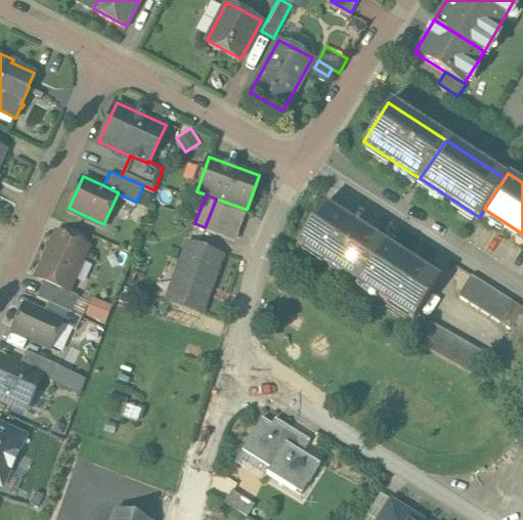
[(245,209),(216,199),(205,227),(234,239),(245,209)]
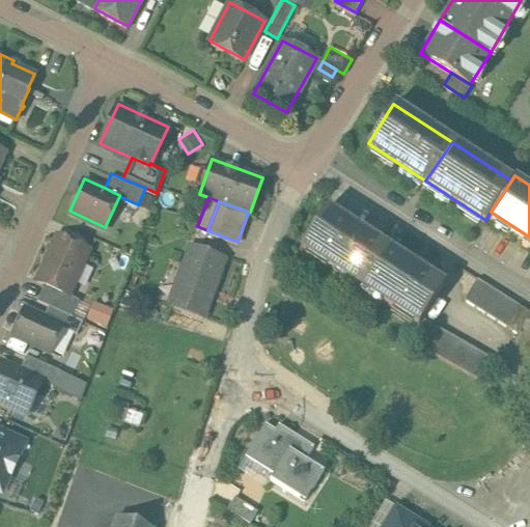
[(360,284),(386,246),(326,207),(301,246),(360,284)]
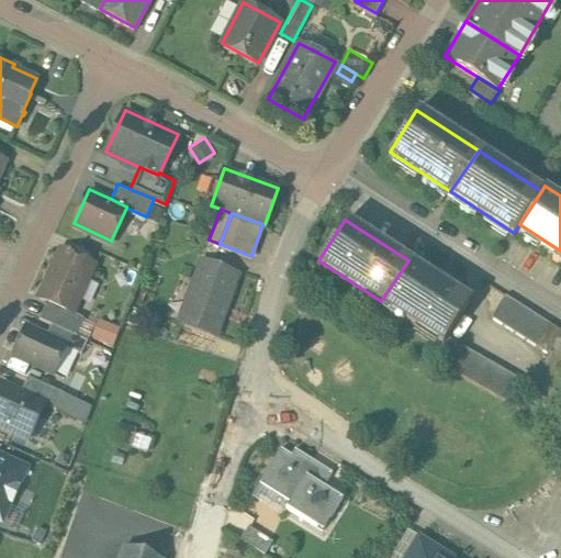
[(94,263),(62,247),(40,296),(48,299),(73,311),(73,310),(94,263)]
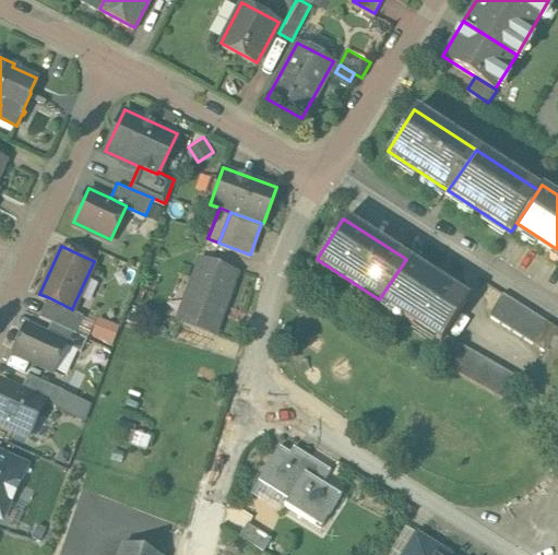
[(238,270),(201,257),(178,318),(215,332),(226,302),(229,299),(233,291),(232,287),(238,270)]
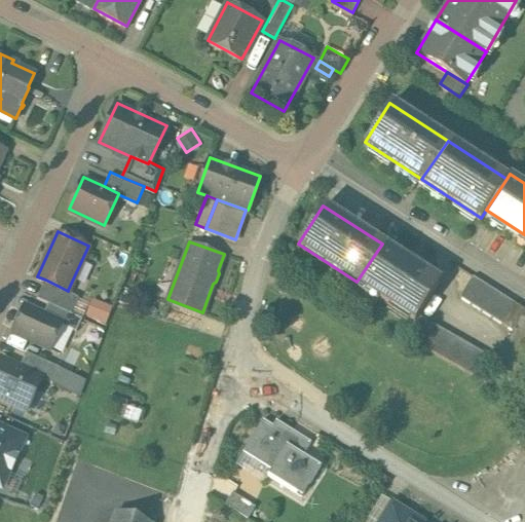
[(382,244),(357,282),(415,320),(419,313),(440,281),(382,244)]
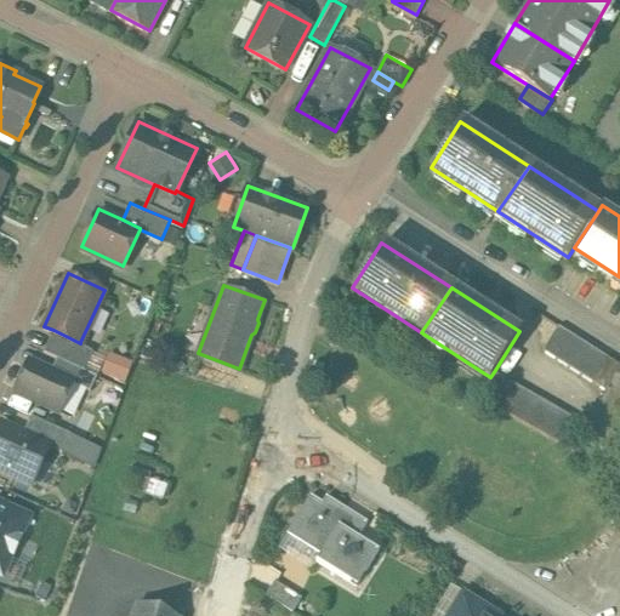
[(608,355),(558,323),(544,348),(593,380),(608,355)]
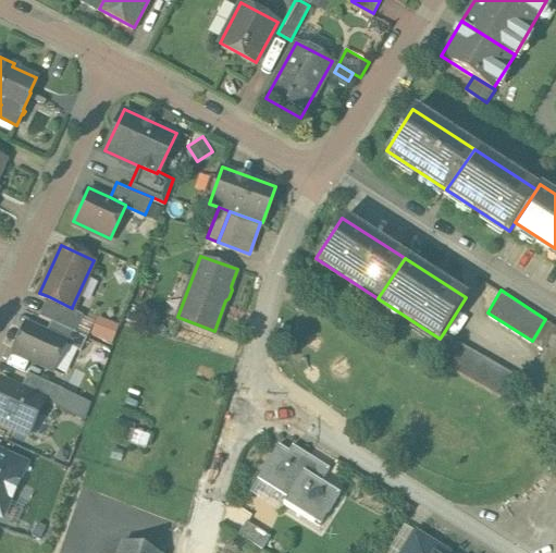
[(72,308),(48,296),(39,314),(51,319),(75,330),(83,312),(72,307),(72,308)]
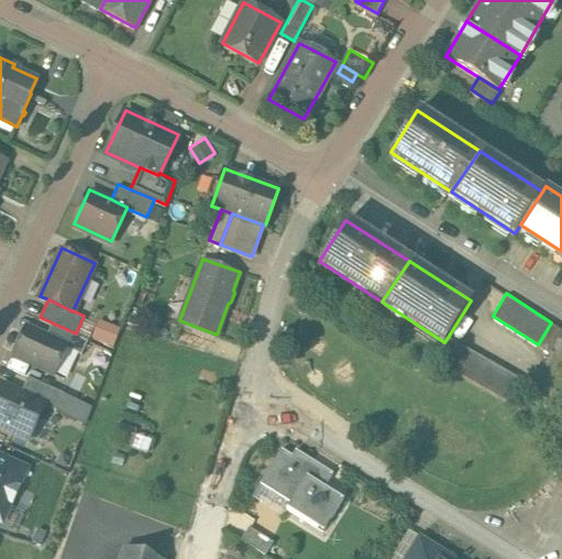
[(90,335),(113,342),(120,324),(97,316),(90,335)]
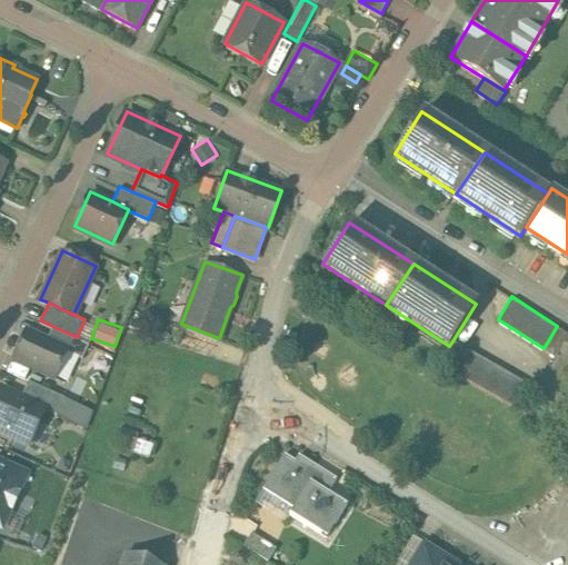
[(77,337),(52,326),(47,338),(68,347),(67,349),(83,356),(89,343),(77,337)]
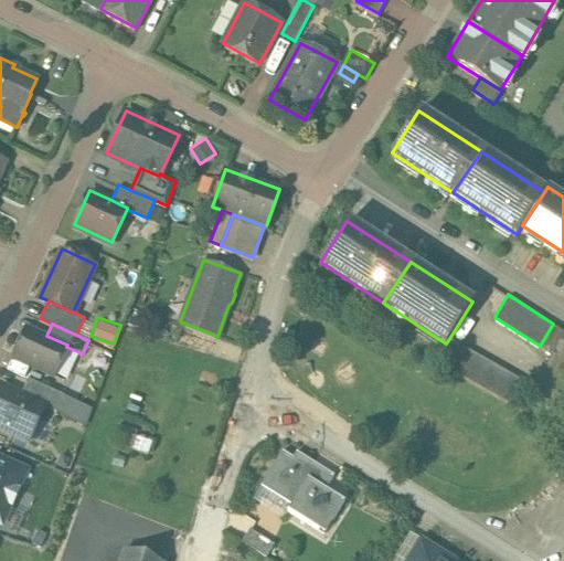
[(553,324),(540,346),(552,353),(563,332),(563,329),(553,324)]
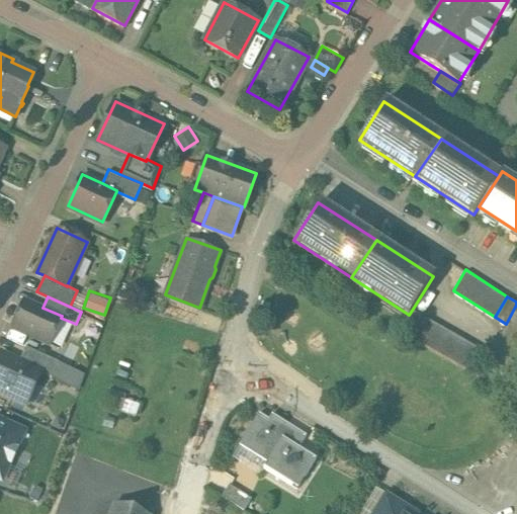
[(42,308),(24,300),(13,325),(50,342),(61,318),(62,316),(42,308)]
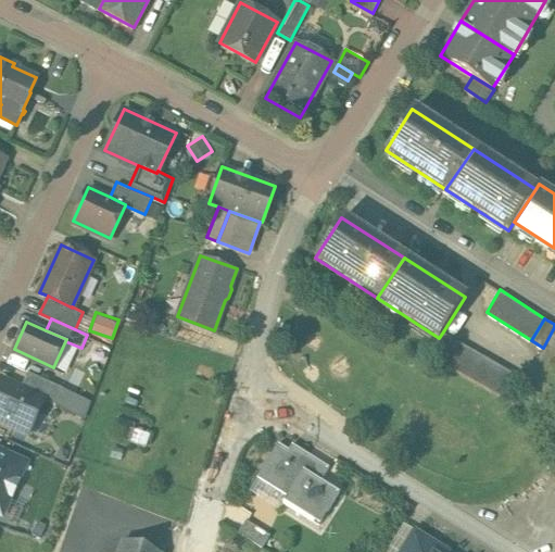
[(554,327),(543,348),(526,378),(519,390),(520,391),(554,410),(554,327)]
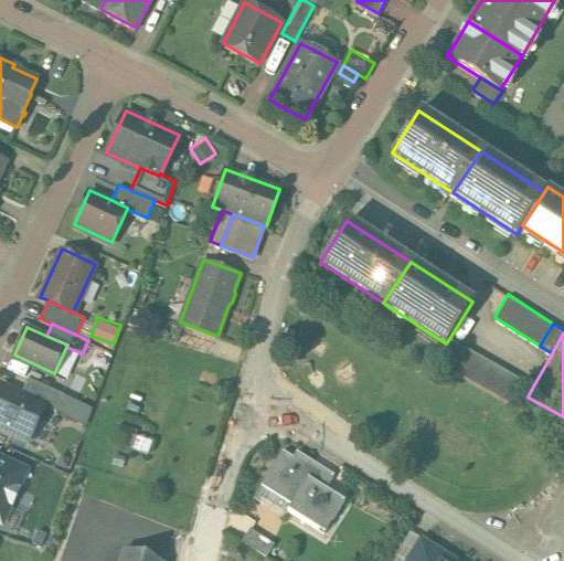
[(534,384),(450,337),(446,343),(437,359),(522,408),(529,398),(528,397),(534,384)]
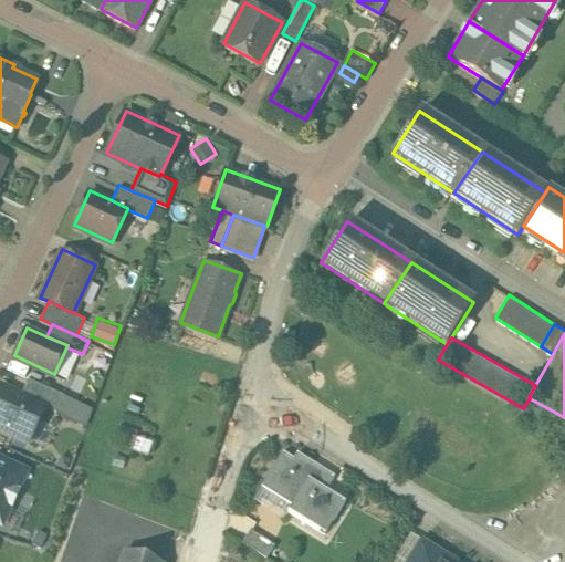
[(64,393),(29,377),(21,393),(45,404),(45,405),(56,410),(64,393)]
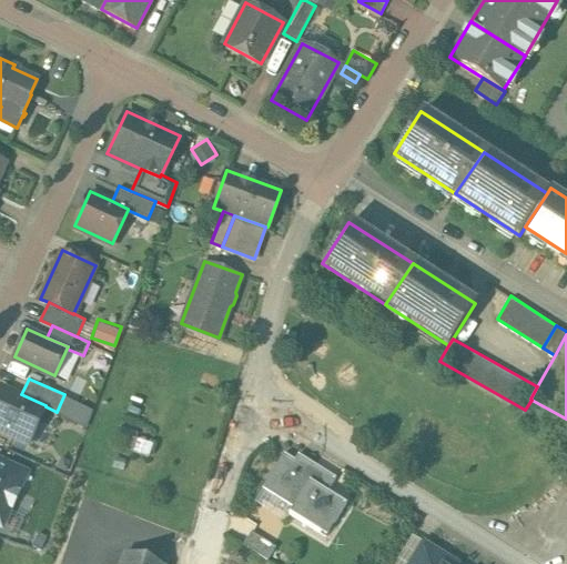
[(21,394),(1,385),(0,388),(0,427),(29,442),(46,406),(46,405),(21,394)]
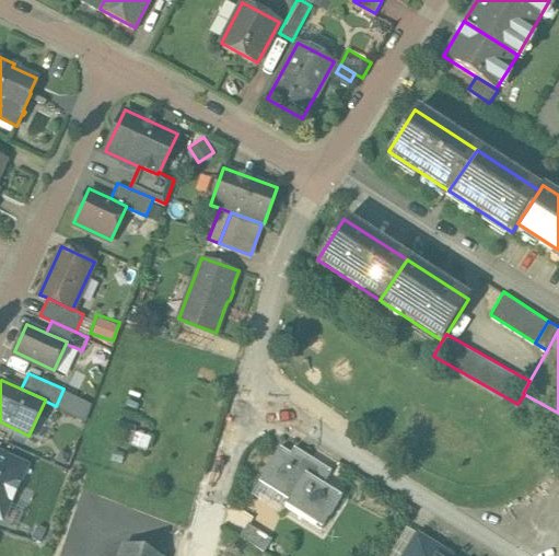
[(80,396),(63,389),(56,406),(72,414),(80,396)]
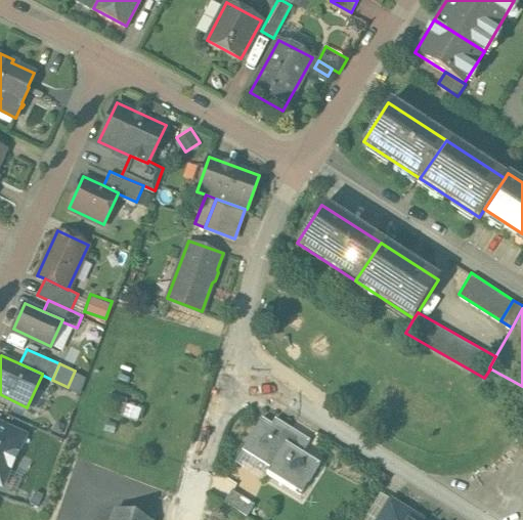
[(309,439),(275,418),(272,423),(262,417),(246,444),(273,463),(268,470),(301,490),(318,463),(301,452),(309,439)]
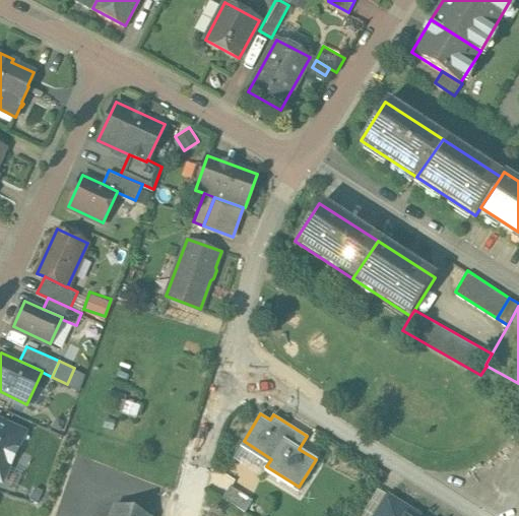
[(28,429),(0,415),(0,480),(3,484),(28,429)]
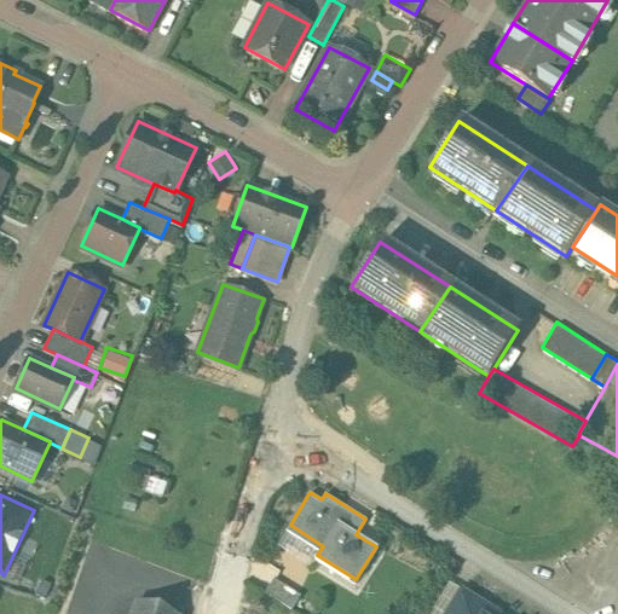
[(301,594),(275,577),(265,591),(292,608),(301,594)]
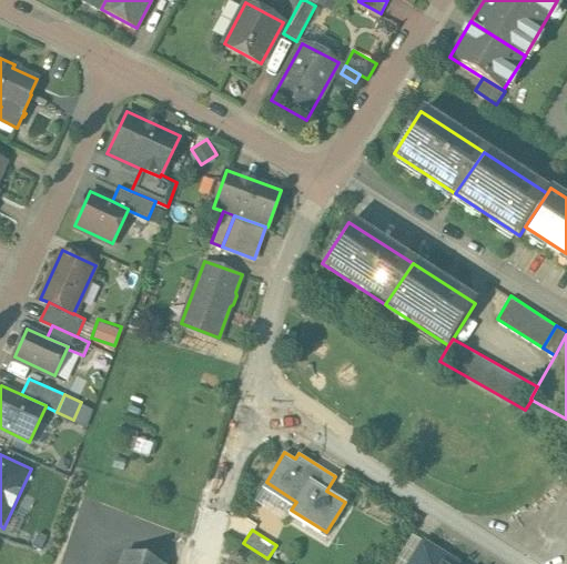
[(453,563),(458,556),(423,535),(405,563),(453,563)]
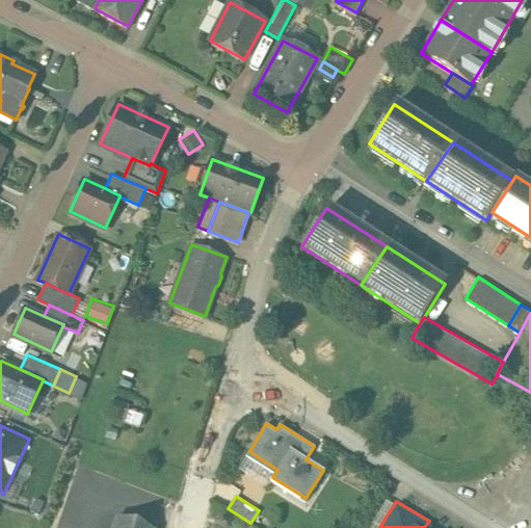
[(152,527),(116,516),(112,527),(152,527)]
